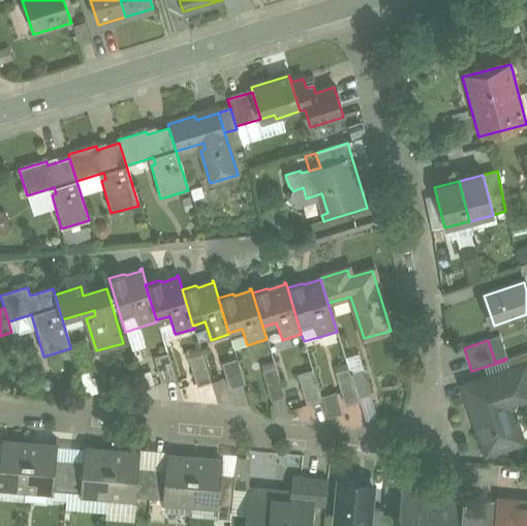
[(92,371),(84,343),(70,347),(70,348),(79,374),(92,371)]
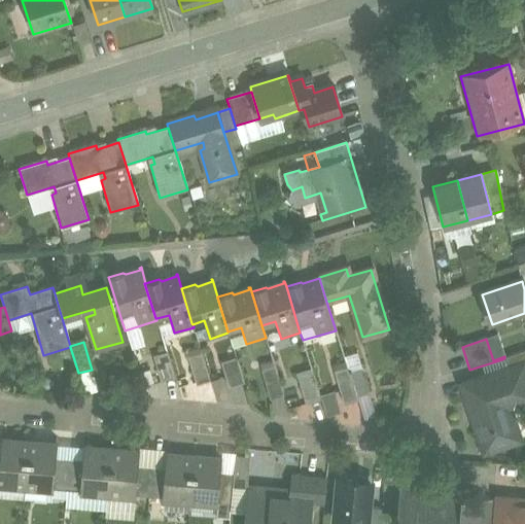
[(524,351),(504,358),(502,359),(506,371),(523,365),(524,372),(524,351)]
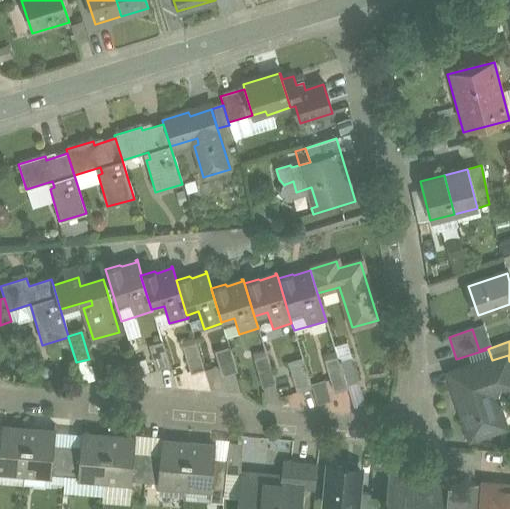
[(162,343),(148,346),(156,371),(169,367),(162,343)]
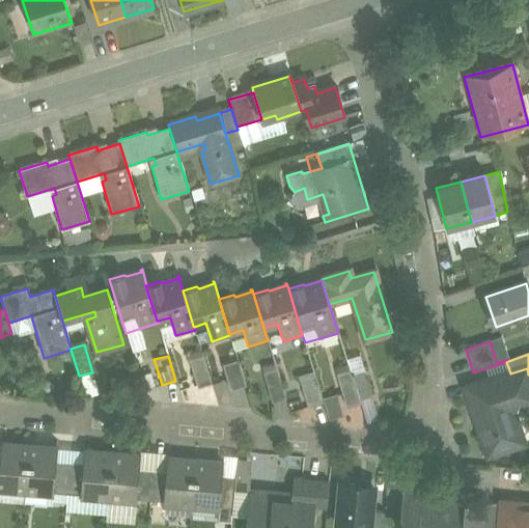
[(202,357),(189,361),(197,389),(212,385),(202,357)]
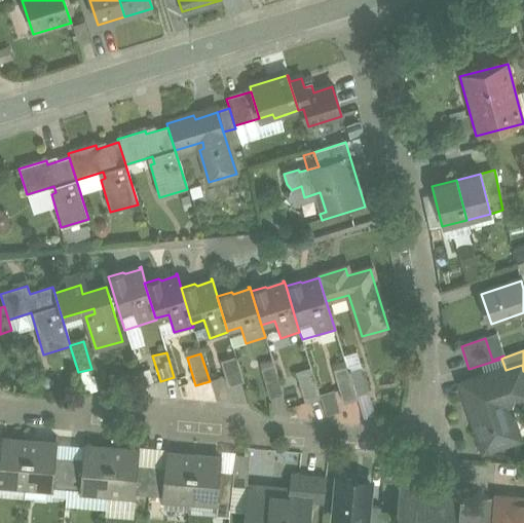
[(244,383),(235,358),(220,363),(228,388),(244,383)]
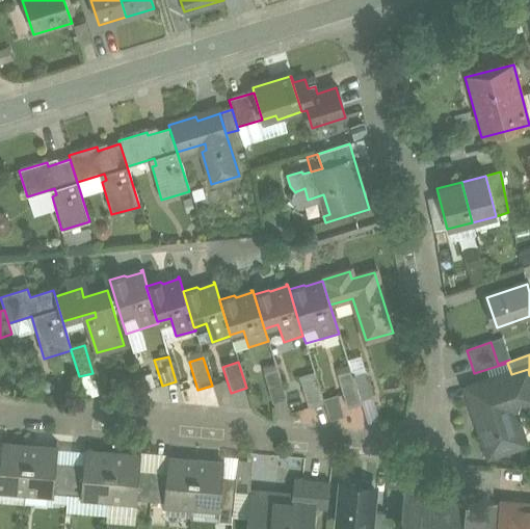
[(511,374),(466,390),(488,457),(521,446),(510,414),(529,406),(529,375),(528,369),(511,374)]
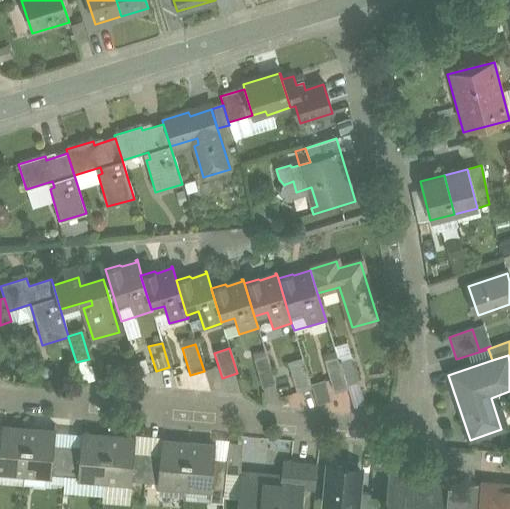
[(267,357),(254,361),(262,390),(276,386),(267,357)]
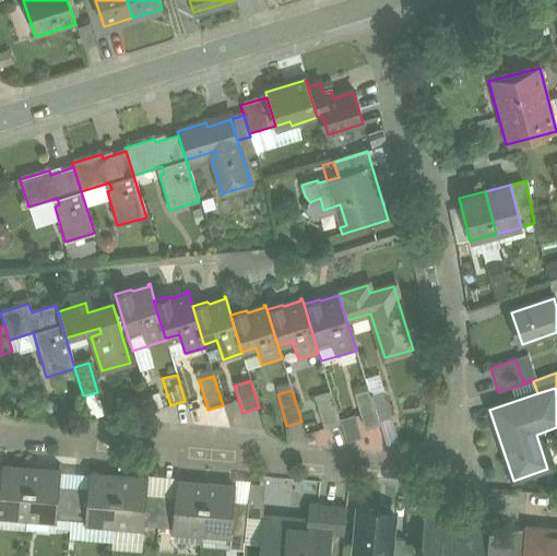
[(368,391),(354,395),(364,432),(379,427),(378,423),(370,398),(368,391)]
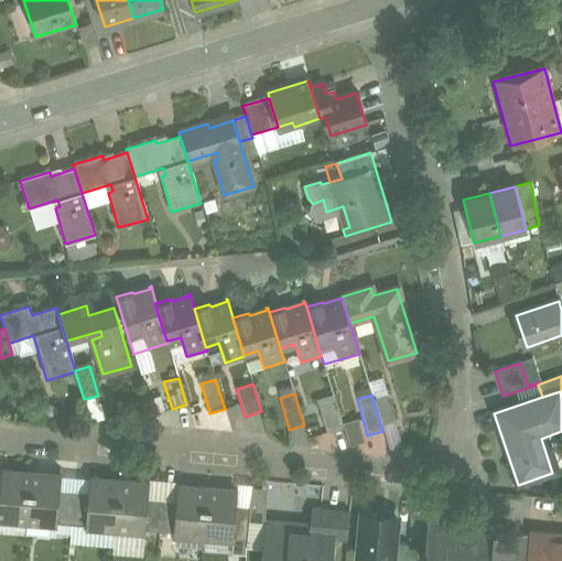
[(333,396),(316,401),(326,434),(344,429),(333,396)]
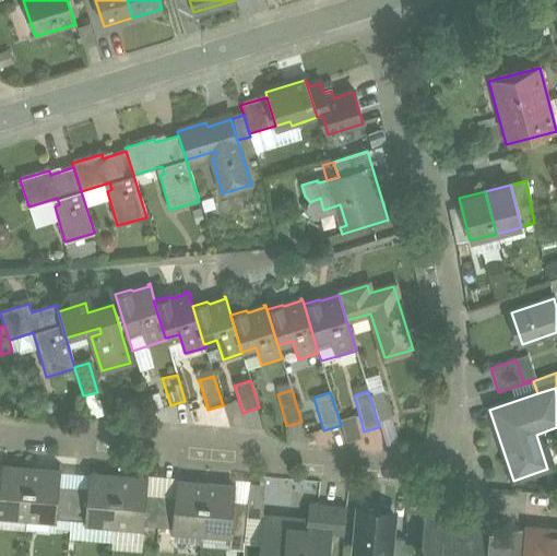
[(391,418),(383,393),(370,398),(378,423),(391,418)]
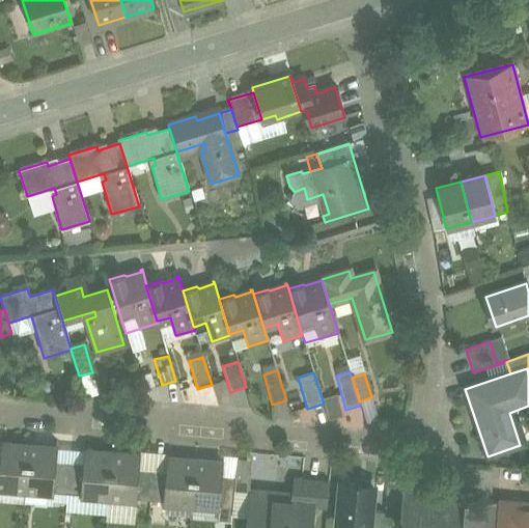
[(29,448),(1,445),(0,456),(0,488),(25,491),(29,448)]
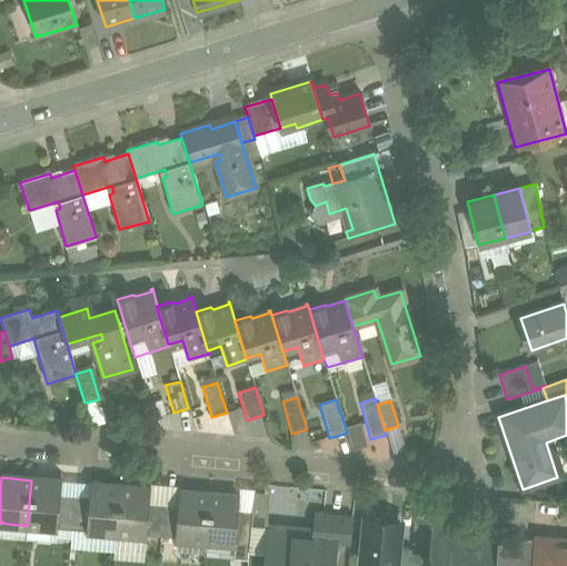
[(61,483),(31,480),(27,526),(57,529),(60,495),(61,483)]
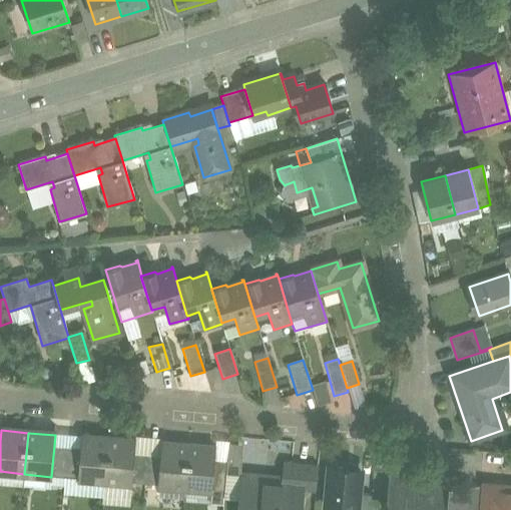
[(108,440),(81,438),(80,448),(77,479),(104,481),(108,440)]
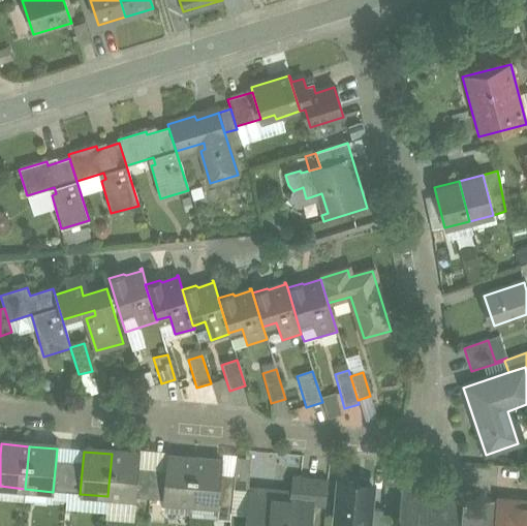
[(138,456),(112,454),(107,496),(135,499),(137,467),(138,456)]
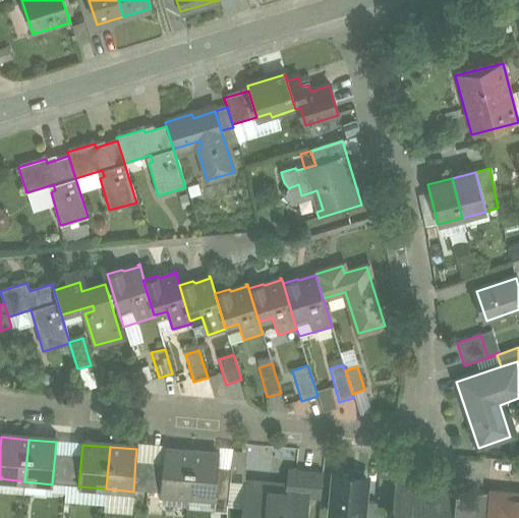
[(190,454),(163,452),(162,463),(160,494),(187,497),(190,454)]
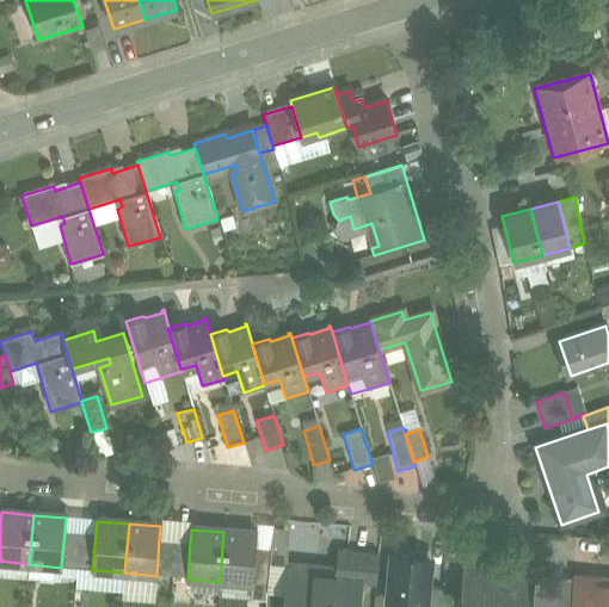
[(80,532),(65,531),(61,568),(77,569),(80,532)]
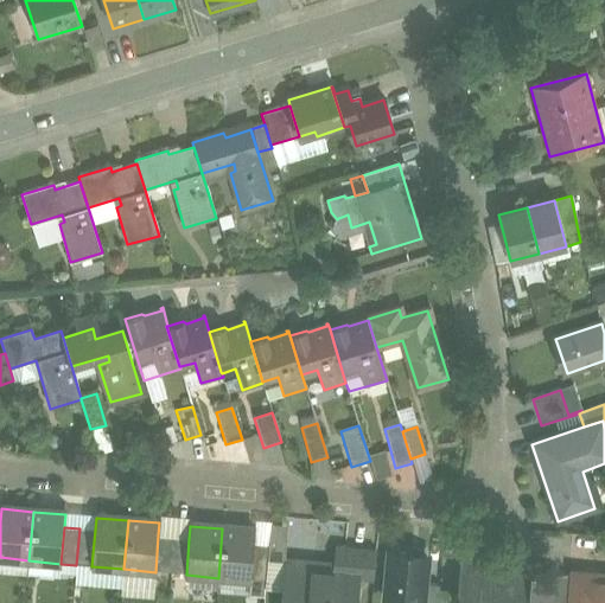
[(95,530),(80,528),(76,565),(91,566),(95,530)]
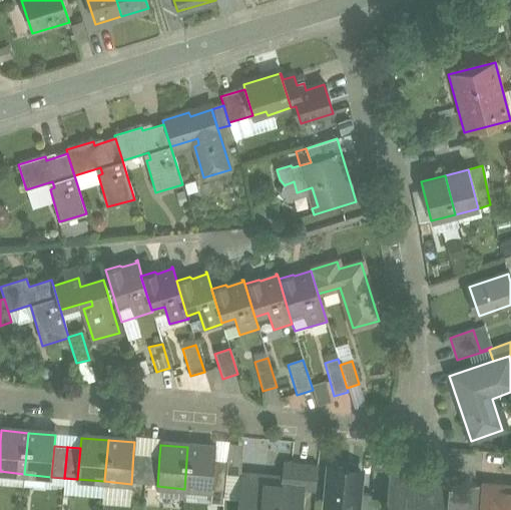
[(214,450),(187,447),(184,489),(211,491),(213,461),(214,450)]
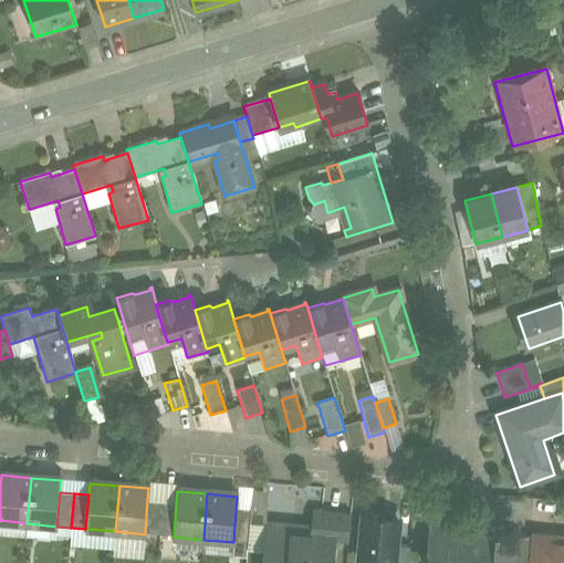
[(163,501),(147,500),(145,534),(159,535),(163,501)]
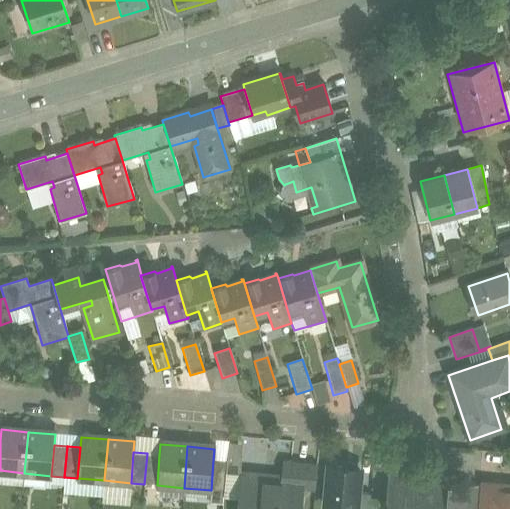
[(159,455),(147,453),(144,484),(157,485),(159,455)]
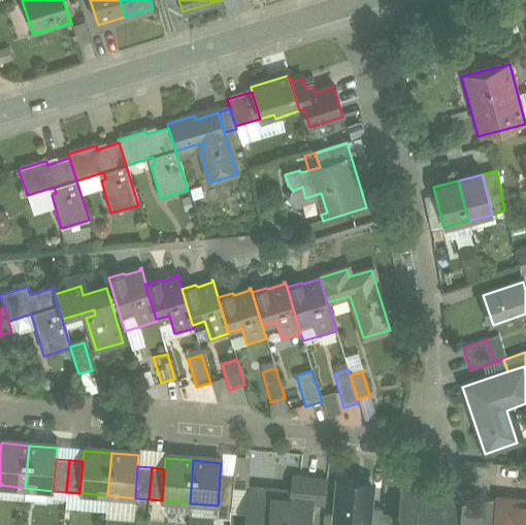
[(233,476),(220,474),(218,505),(230,506),(233,476)]
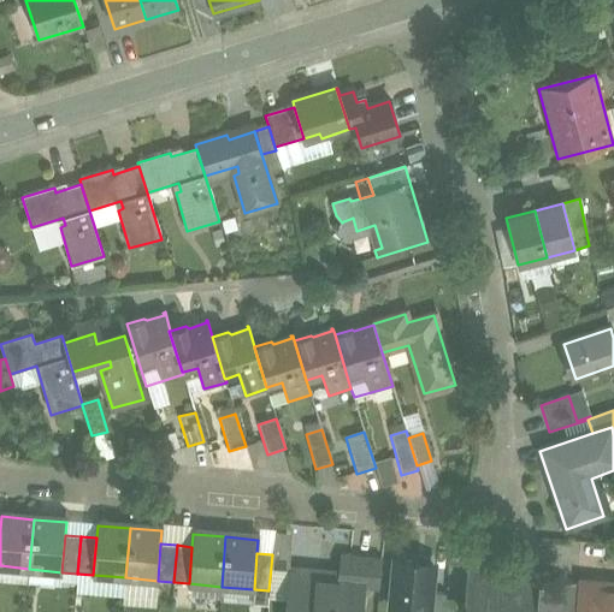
[(381,560),(340,556),(338,577),(337,587),(364,589),(377,590),(381,560)]
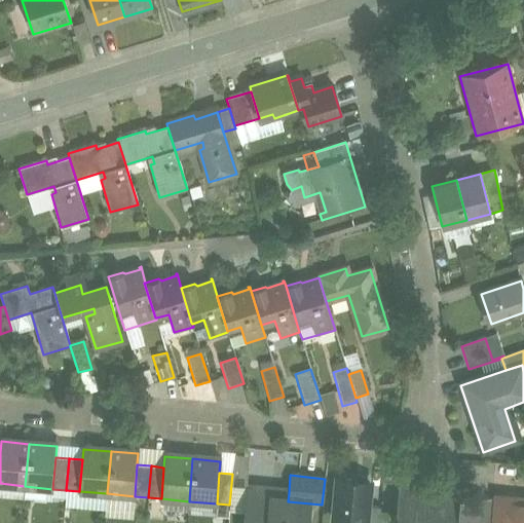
[(372,522),(373,508),(374,479),(338,477),(335,522),(372,522)]
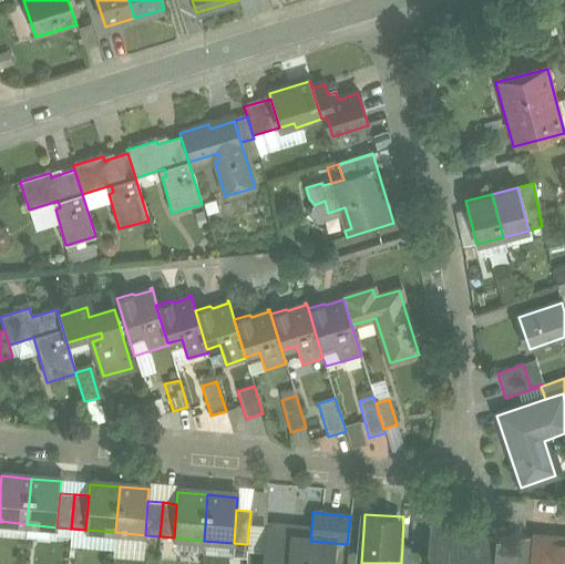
[(466,529),(429,525),(427,555),(423,554),(422,561),(428,561),(428,563),(506,563),(510,536),(470,533),(470,531),(469,530),(466,529)]
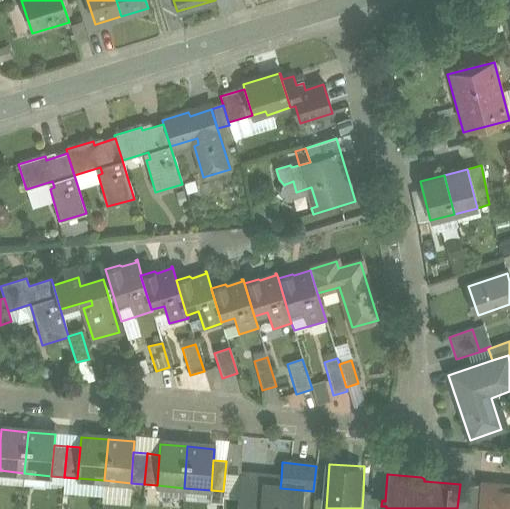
[(281,480),(240,476),(236,508),(299,508),(302,490),(280,488),(281,480)]
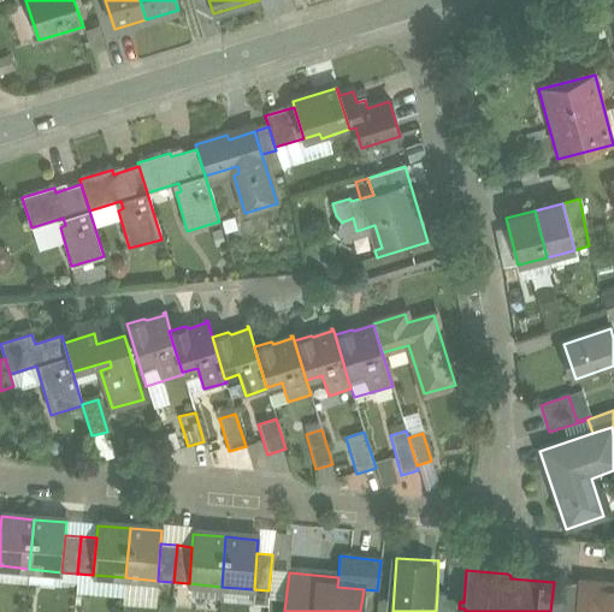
[(568,611),(572,583),(554,582),(550,611),(568,611)]
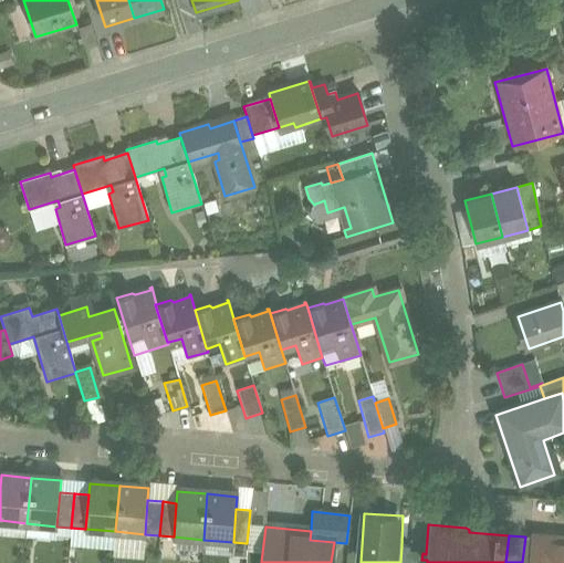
[(540,562),(543,538),(530,537),(526,562),(540,562)]
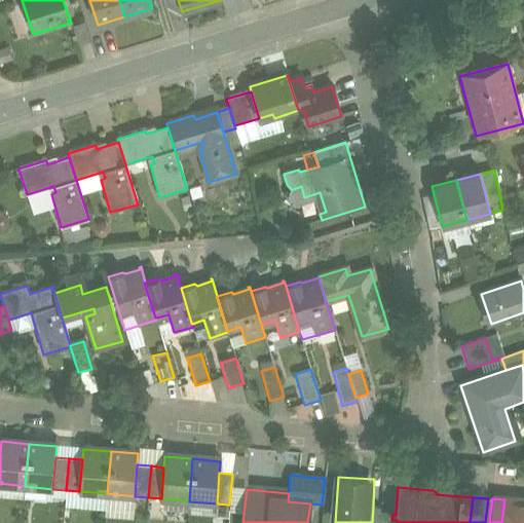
[(523,522),(523,503),(520,503),(517,500),(504,499),(501,522),(523,522)]
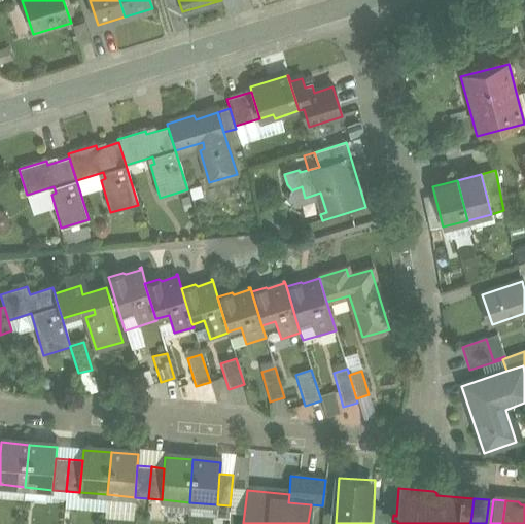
[(380,523),(381,509),(374,509),(373,523),(380,523)]
